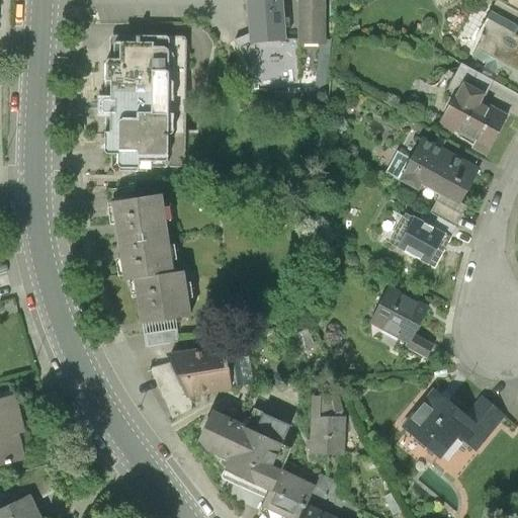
[(282,0),(247,0),(248,13),(283,11),(282,0)]
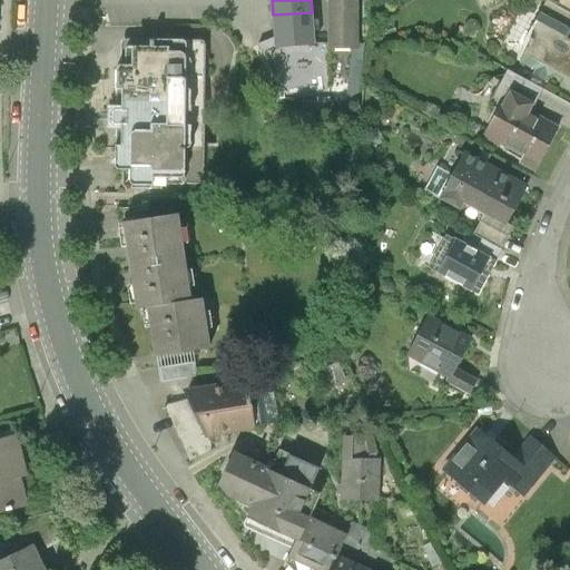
[(355,0),(327,0),(328,46),(355,46),(355,0)]
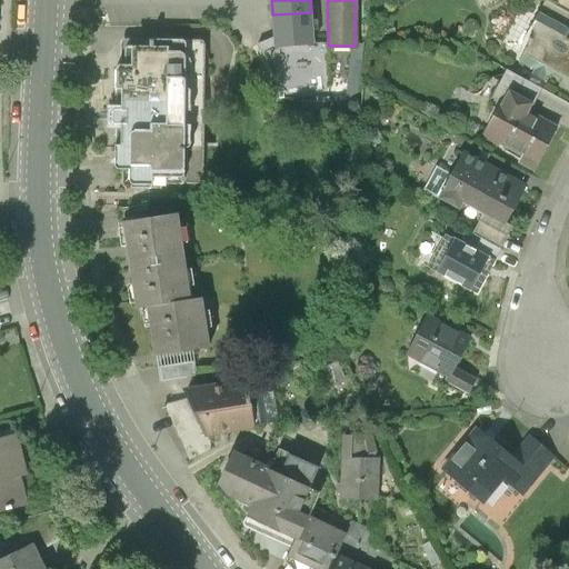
[(545,1),(538,12),(561,26),(568,15),(545,1)]
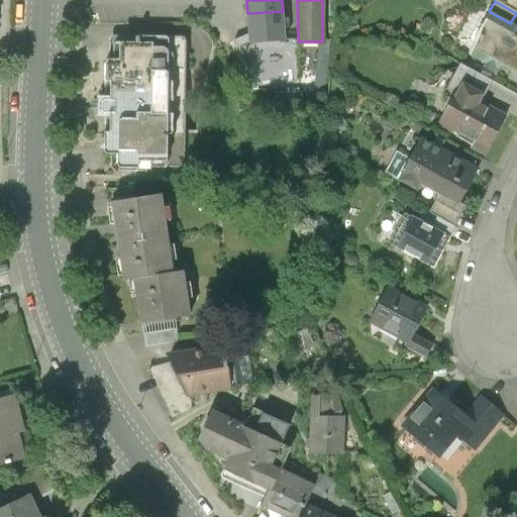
[(283,11),(247,13),(249,36),(259,35),(272,42),(285,41),(283,11)]
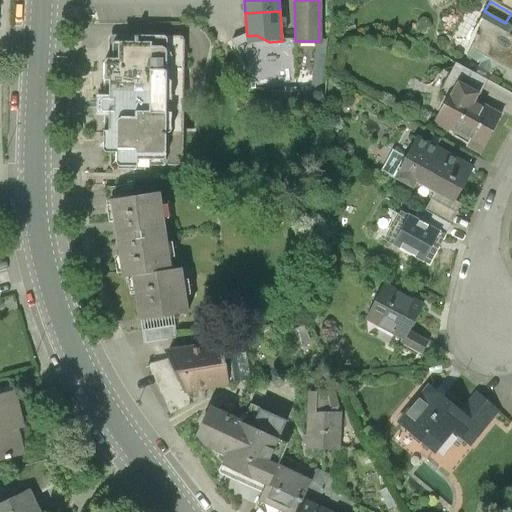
[(511,26),(505,23),(484,11),(477,24),(481,32),(467,56),(511,80),(511,26)]
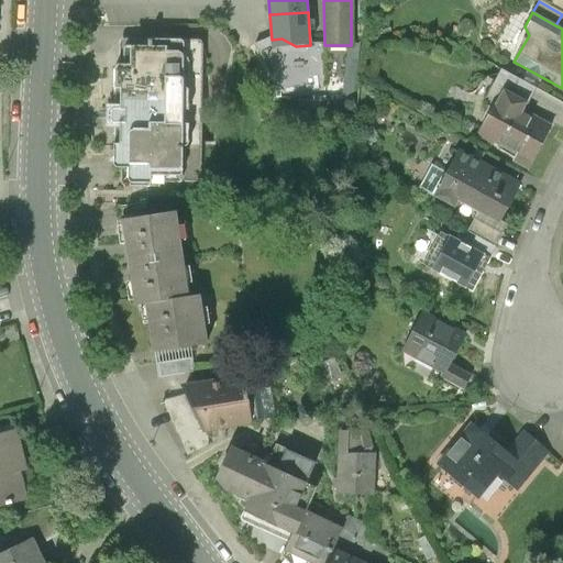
[(197,185),(200,43),(133,42),(133,63),(113,63),(112,166),(121,166),(121,184),(197,185)]
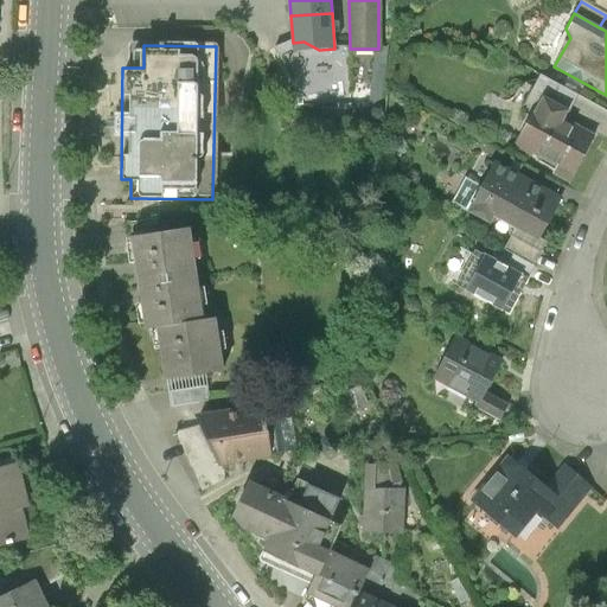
[(569,115),(543,101),(537,112),(534,110),(516,145),(557,166),(553,177),(567,184),(588,144),(562,129),(569,115)]
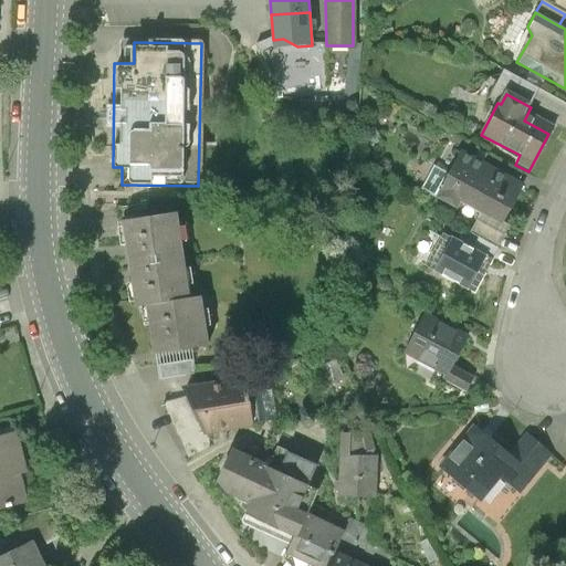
[(516,182),(459,152),(435,196),(450,205),(453,198),(479,212),(495,221),(516,182)]
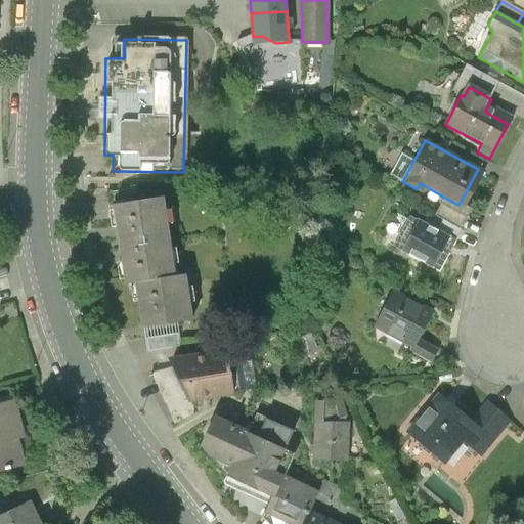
[(433,215),(457,228),(468,210),(459,205),(443,197),(433,215)]
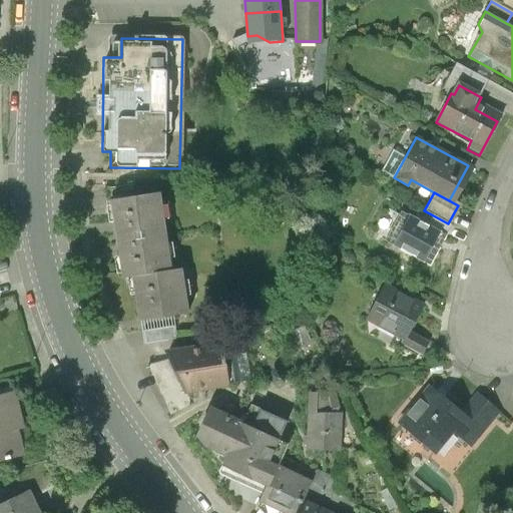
[(123,277),(134,276),(169,271),(159,193),(113,199),(123,277)]
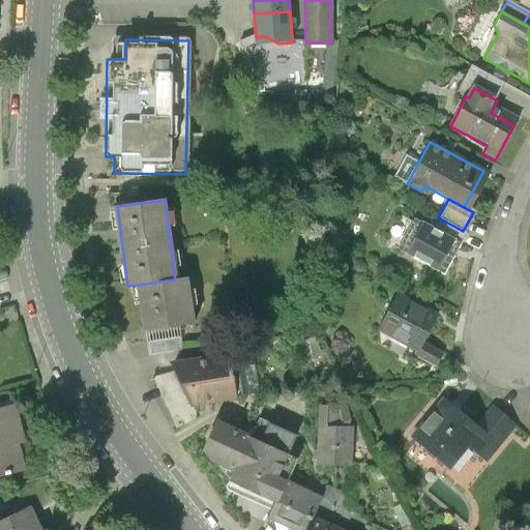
[(460,245),(415,222),(399,252),(443,275),(460,245)]
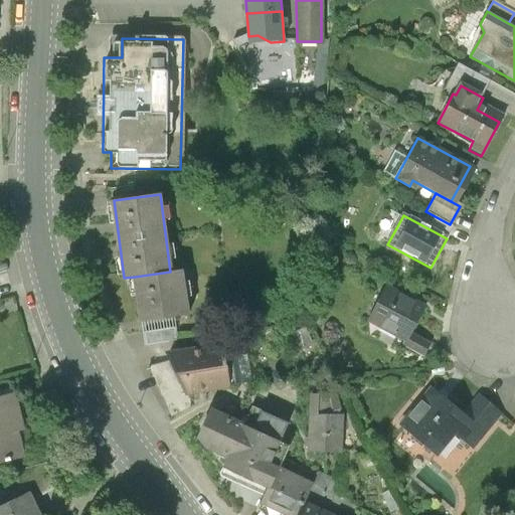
[(180,271),(170,272),(135,277),(142,322),(186,316),(180,271)]
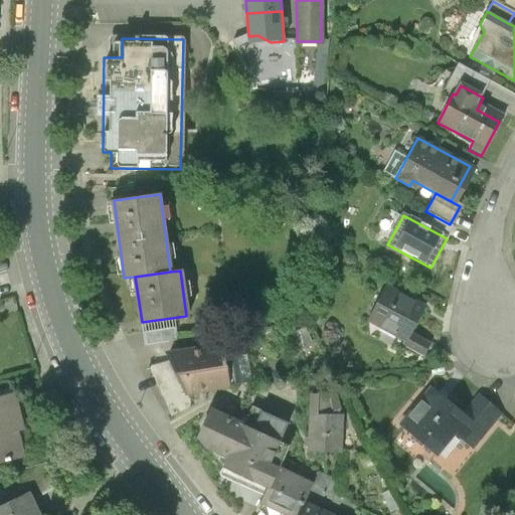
[(422,305),(386,286),(370,315),(406,335),(408,332),(422,305)]
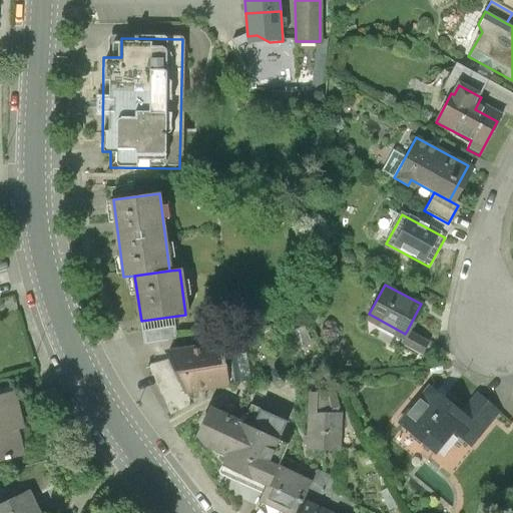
[(173,327),(143,331),(144,343),(175,340),(173,327)]
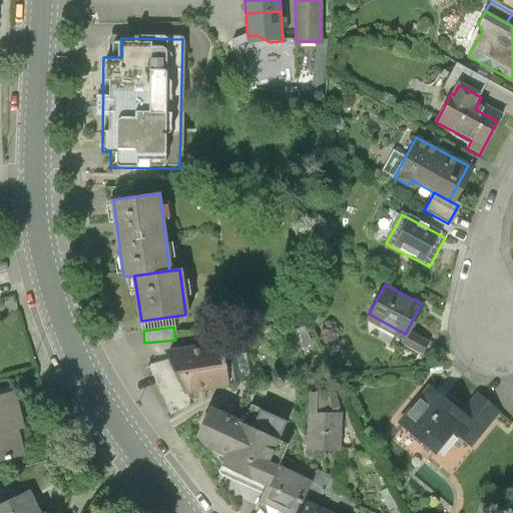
[(405,334),(401,341),(416,349),(421,339),(407,331),(405,334)]
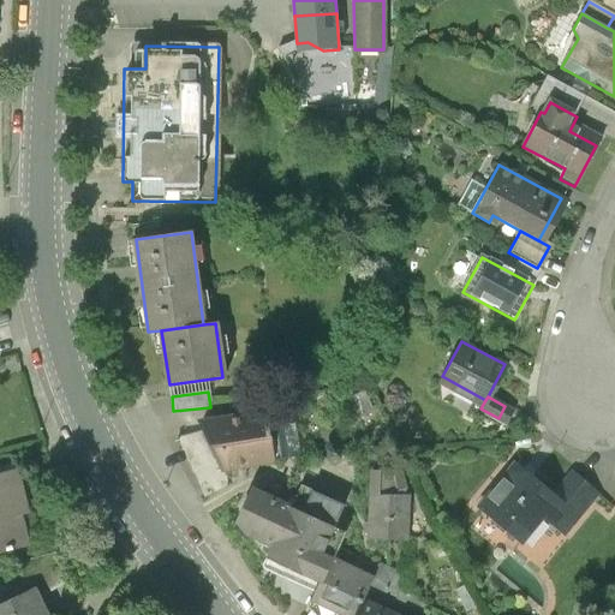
[(263,415),(199,425),(203,433),(219,466),(270,459),(263,415)]
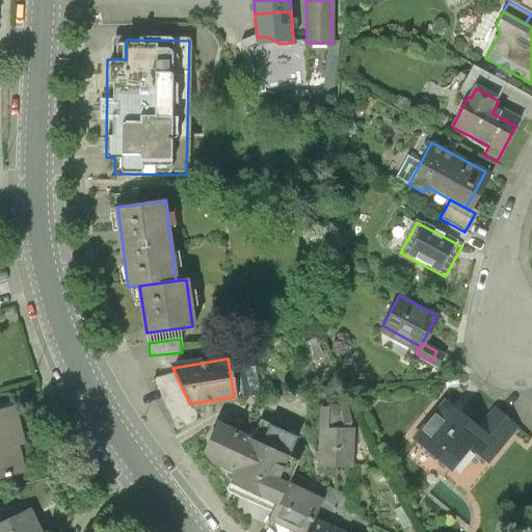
[(197,422),(189,403),(176,374),(154,380),(176,430),(197,422)]
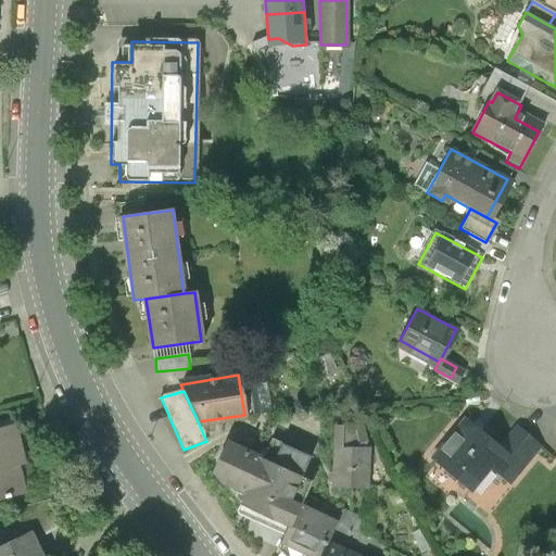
[(495,444),(459,415),(426,455),(465,488),(485,464),(506,481),(536,444),(512,425),(495,444)]
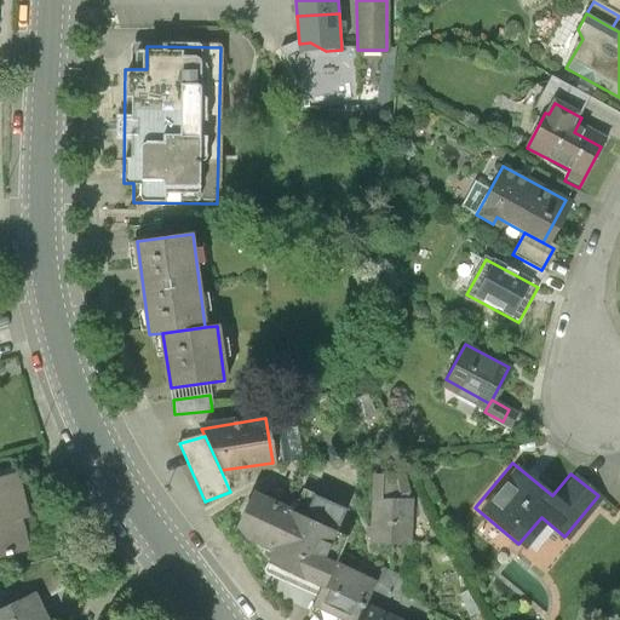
[(408,474),(399,472),(403,492),(412,492),(408,474)]
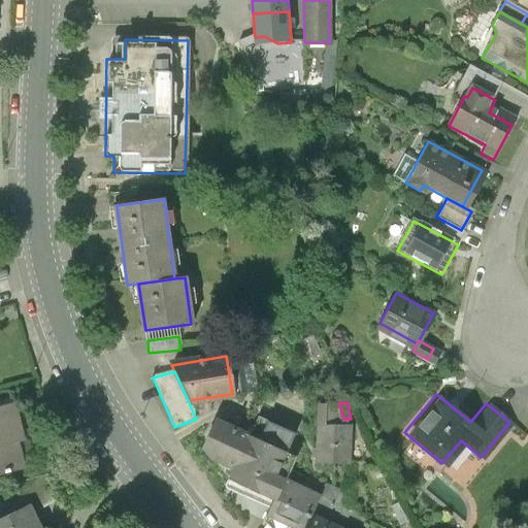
[(328,405),(320,404),(317,464),(349,466),(351,427),(327,426),(328,405)]
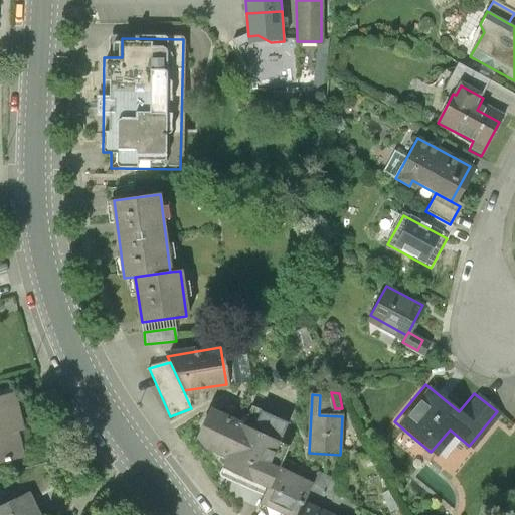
[(14,395),(0,398),(0,460),(20,455),(15,430),(21,428),(14,395)]
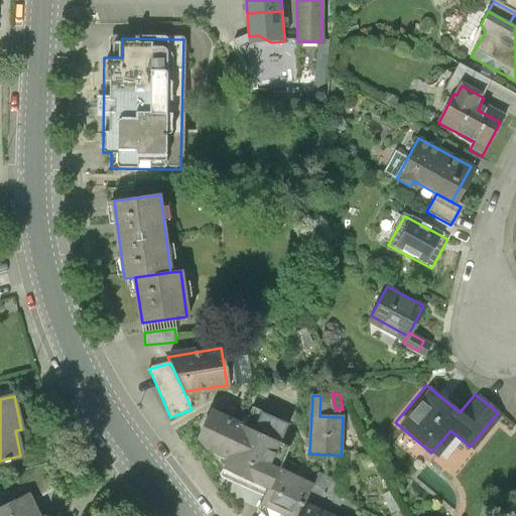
[(253,408),(245,426),(280,443),(288,424),(253,408)]
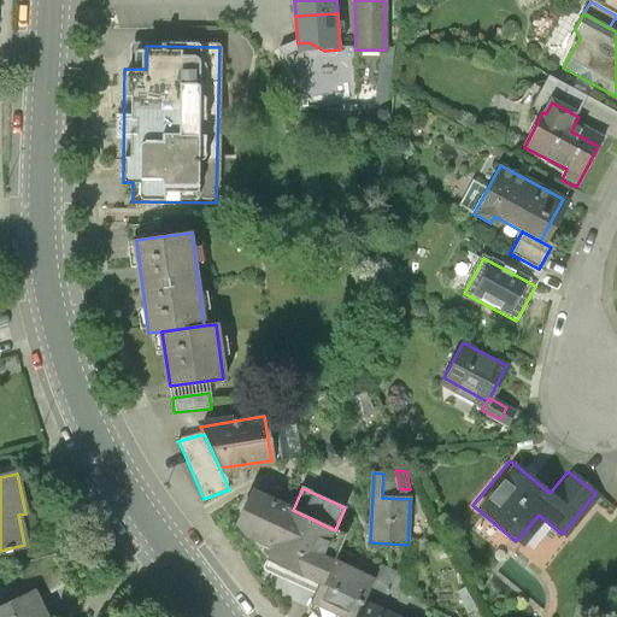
[(311,581),(321,585),(334,560),(346,535),(335,530),(293,510),(253,492),(239,524),(269,560),(265,565),(298,580),(309,585),(311,581)]
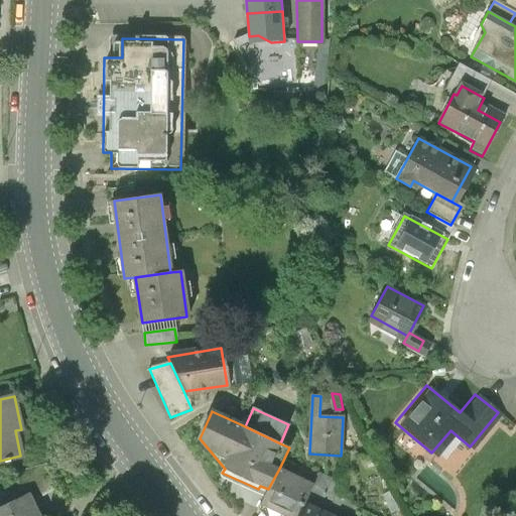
[(46,464),(16,473),(26,493),(30,502),(57,487),(46,464)]
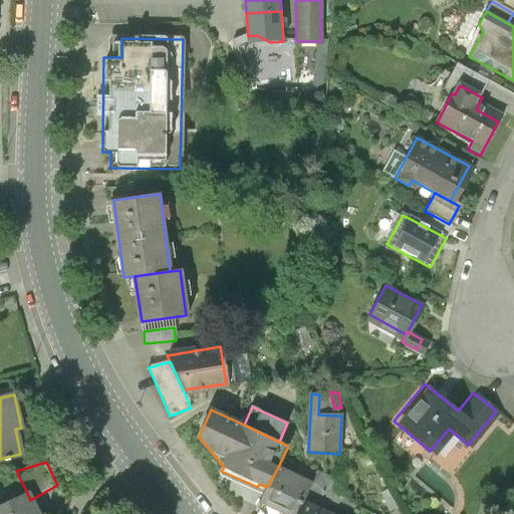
[(311,484),(278,467),(267,487),(258,507),(264,513),(296,513),(302,502),(311,484)]
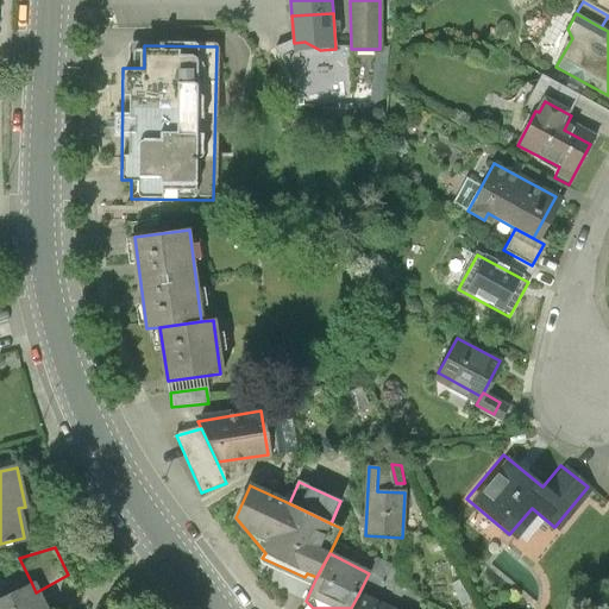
[(43,608),(36,592),(31,582),(0,596),(0,608),(43,608)]
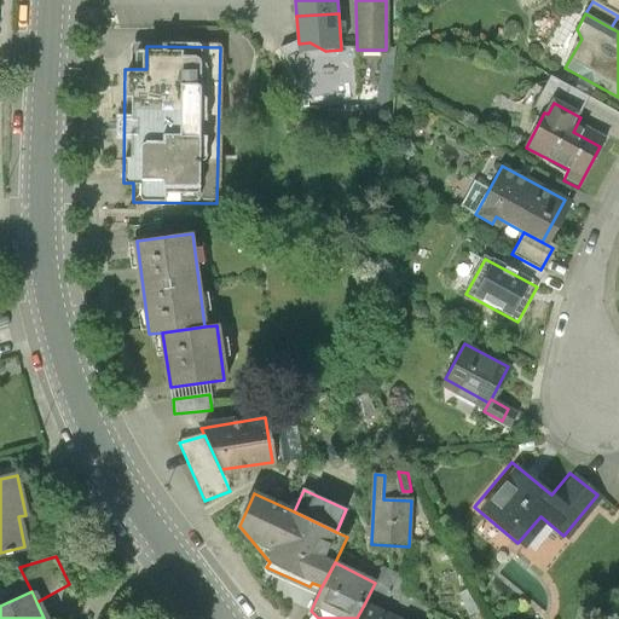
[(397,618),(364,605),(357,618),(397,618)]
